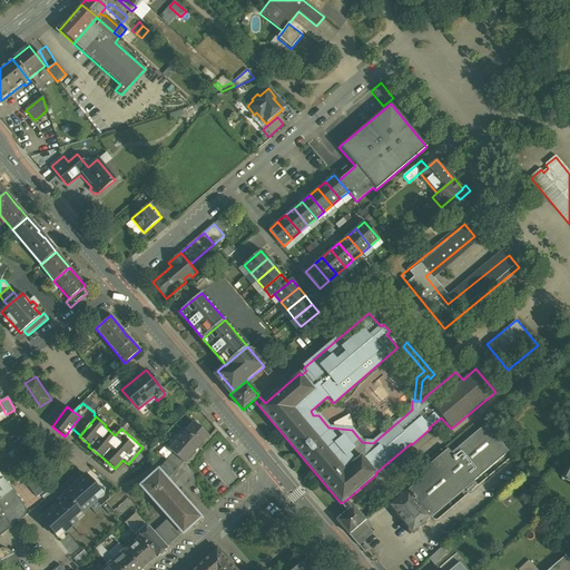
[(208,436),(194,423),(169,450),(173,453),(183,462),(184,463),(208,436)]
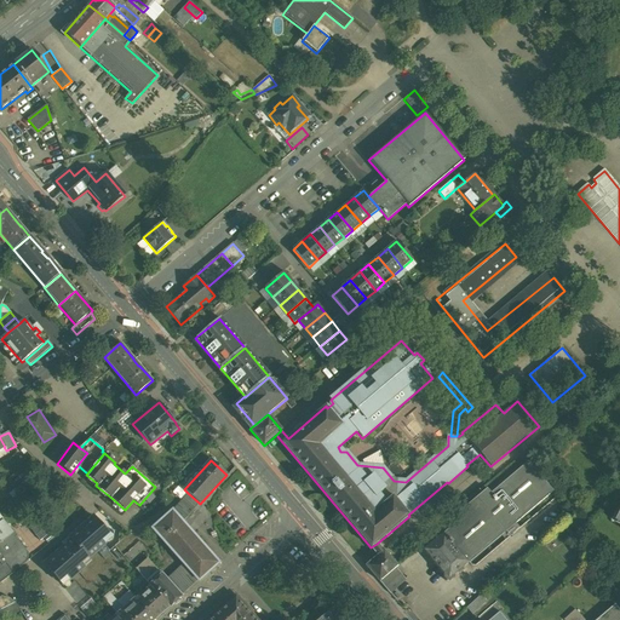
[(461,518),(423,551),(443,574),(443,578),(446,581),(449,581),(453,579),(454,575),(509,529),(514,535),(526,526),(520,518),(552,492),(528,461),(491,494),(487,489),(458,514),(461,518)]
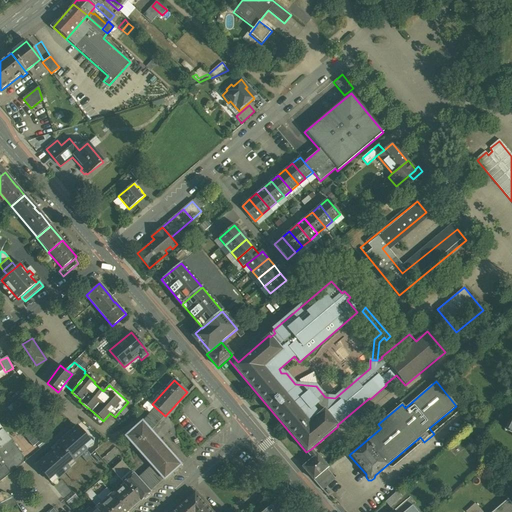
[(155,407),(146,418),(155,427),(160,420),(160,421),(164,415),(155,407)]
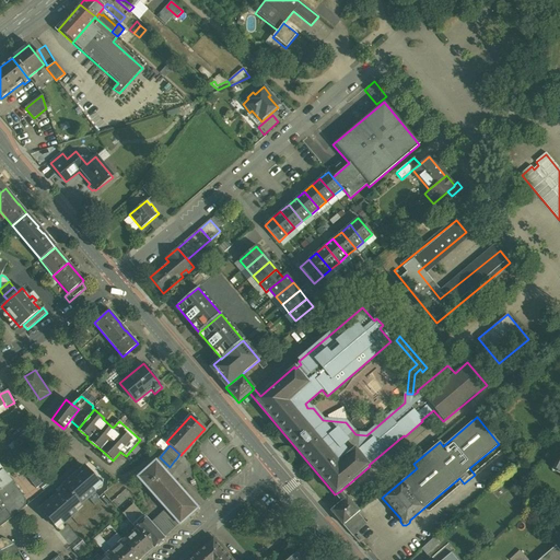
[(164,473),(155,462),(138,478),(166,510),(179,524),(197,509),(164,473)]
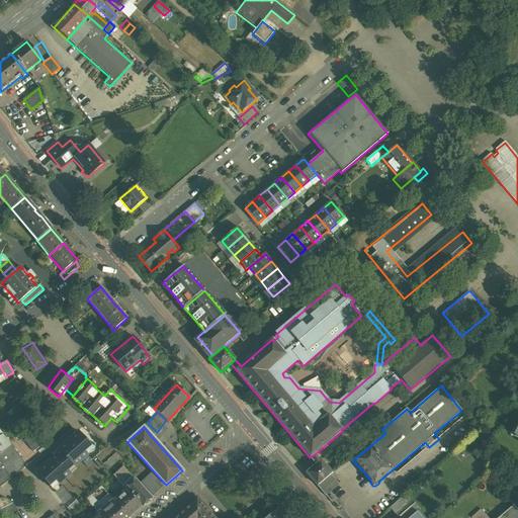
[(58,449),(60,451),(37,471),(50,486),(55,482),(58,485),(71,473),(68,469),(72,466),(74,467),(94,450),(78,432),(58,449)]
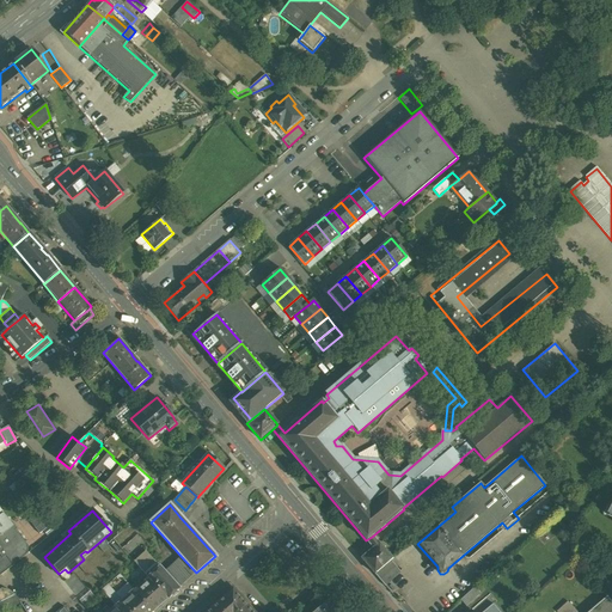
[(4,514),(0,515),(0,530),(11,522),(4,514)]
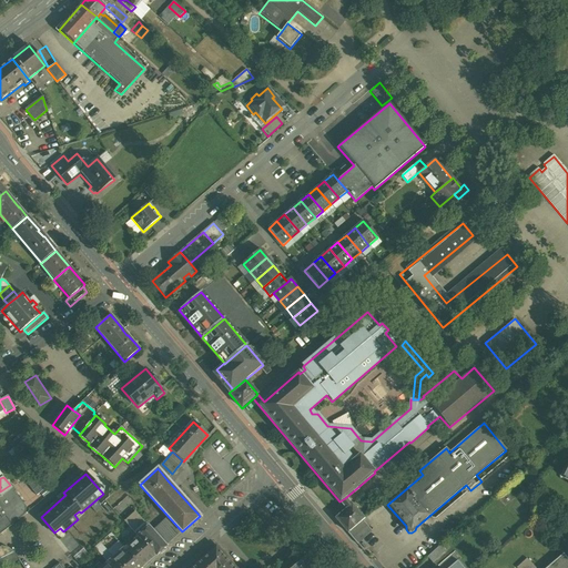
[(47,488),(38,477),(28,486),(37,496),(47,488)]
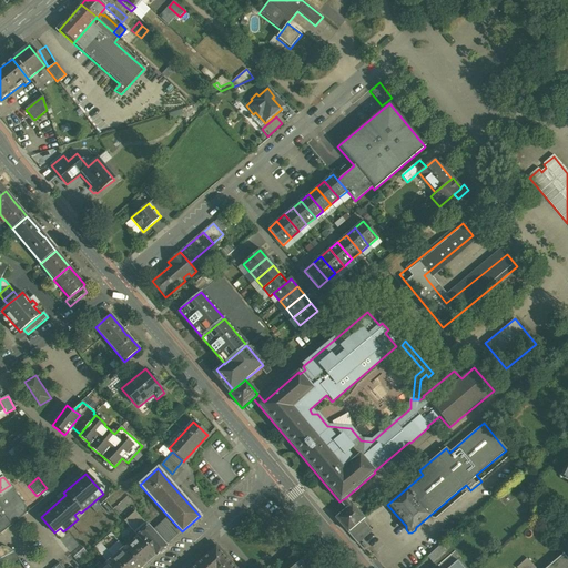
[(10,485),(0,492),(0,496),(9,490),(12,488),(10,485)]
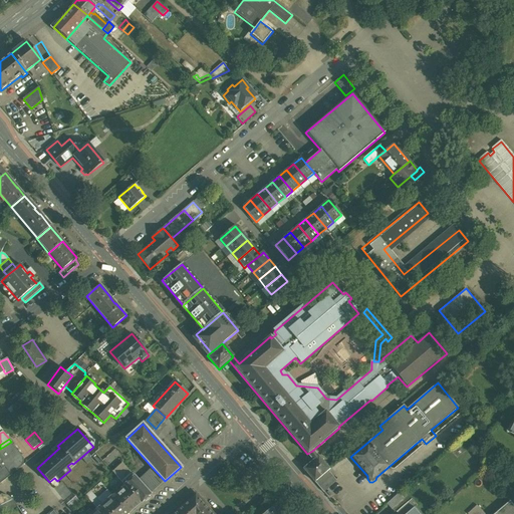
[(23,459),(12,446),(11,447),(8,444),(0,449),(0,467),(1,469),(4,467),(11,475),(23,465),(23,459)]
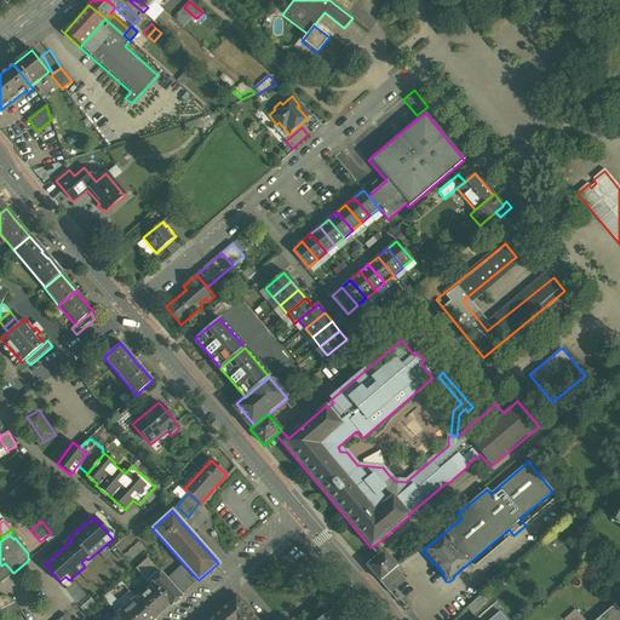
[(371,547),(378,556),(384,551),(377,544),(371,547)]
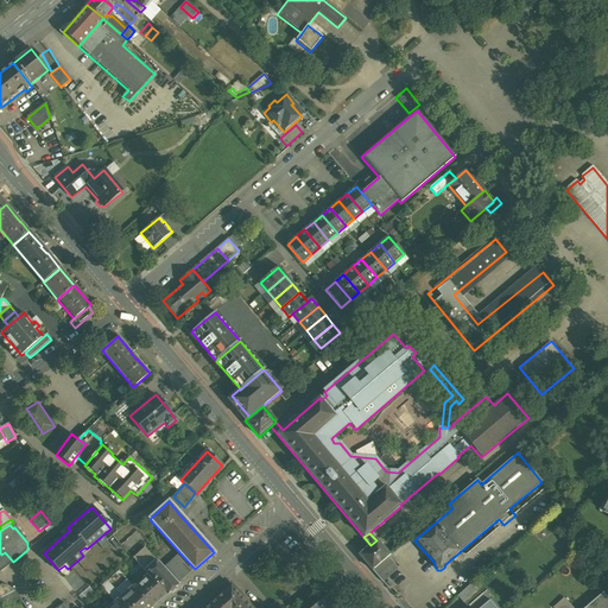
[(390,556),(377,540),(371,545),(359,555),(372,570),(387,557),(390,556)]
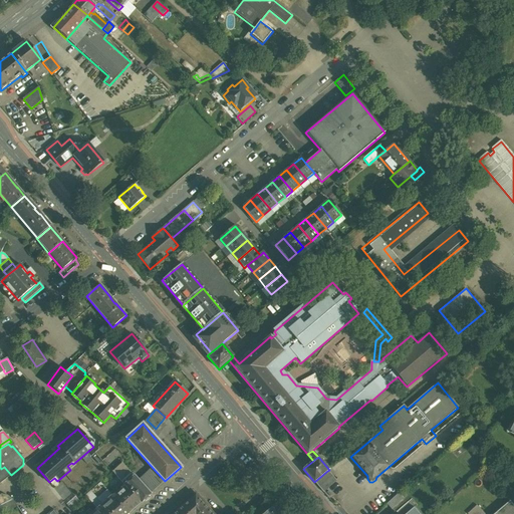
[(121,463),(111,472),(123,485),(134,476),(121,463)]
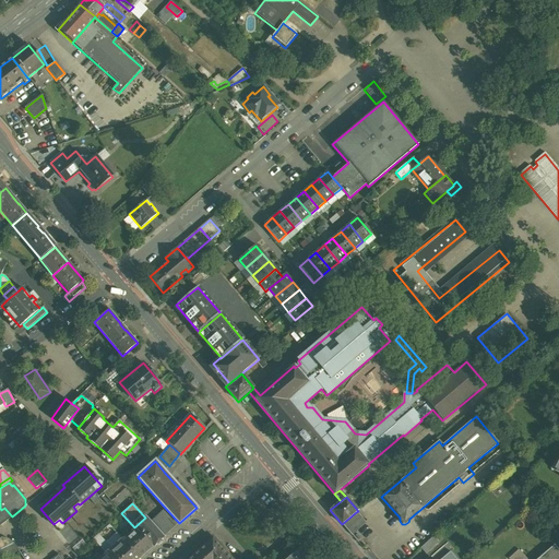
[(0,526),(12,516),(4,508),(1,510),(0,511),(0,526)]
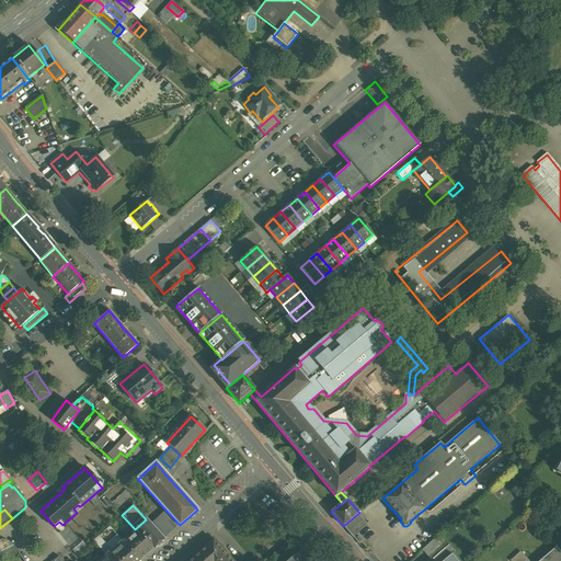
[(167,511),(151,525),(163,539),(180,525),(167,511)]
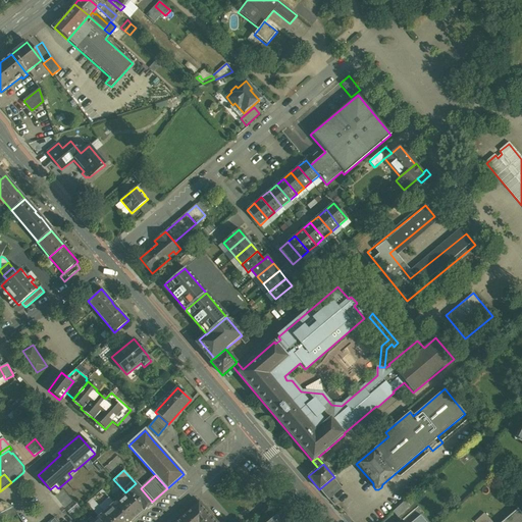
[(319,489),(328,500),(342,488),(332,478),(319,489)]
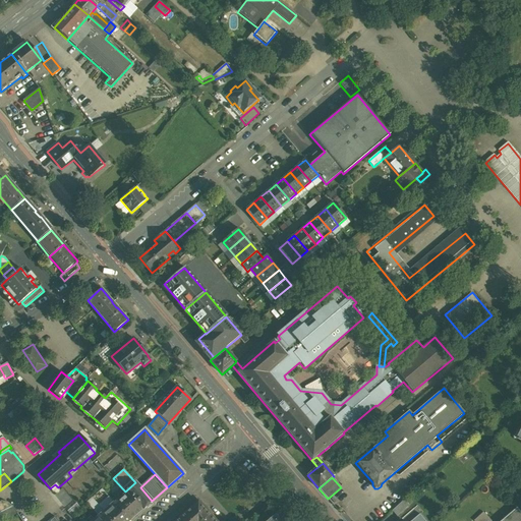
[(135,482),(125,491),(126,493),(142,510),(142,511),(153,501),(152,501),(140,487),(135,482)]
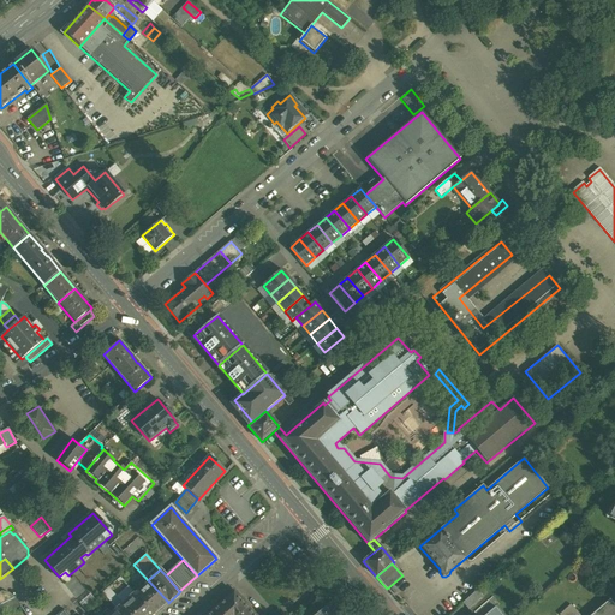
[(168,602),(149,581),(135,593),(154,614),(168,602)]
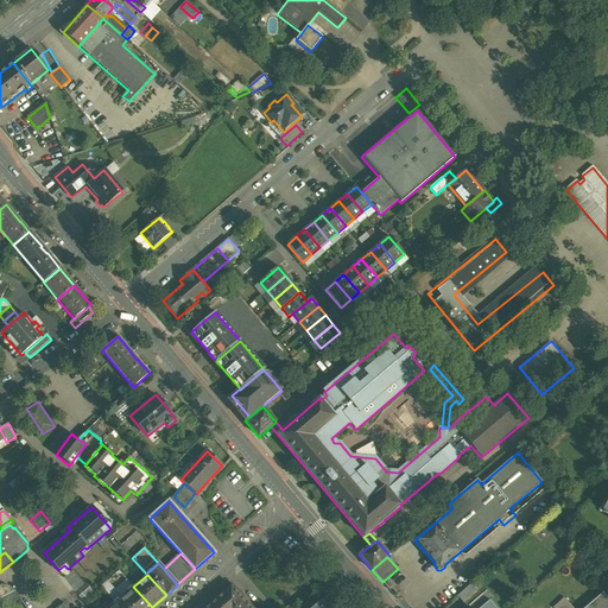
[(472,583),(457,596),(463,602),(476,589),(472,583)]
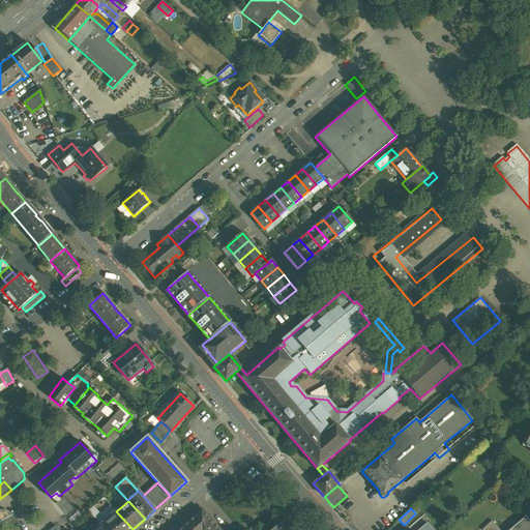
[(1,509),(0,509),(0,522),(13,516),(8,511),(1,509)]
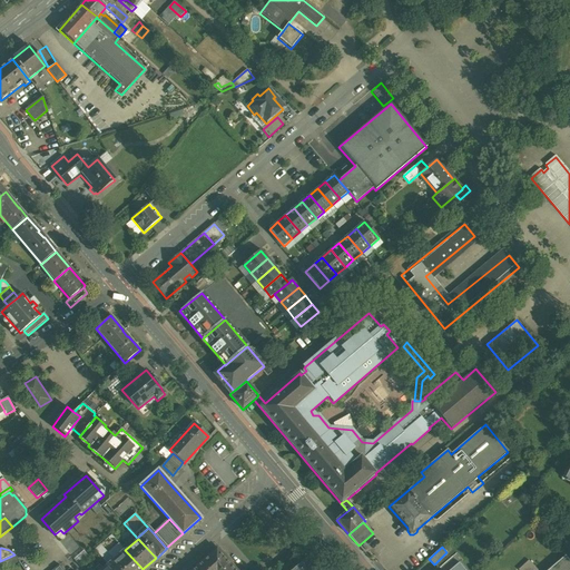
[(208,556),(220,569),(235,569),(216,548),(208,556)]
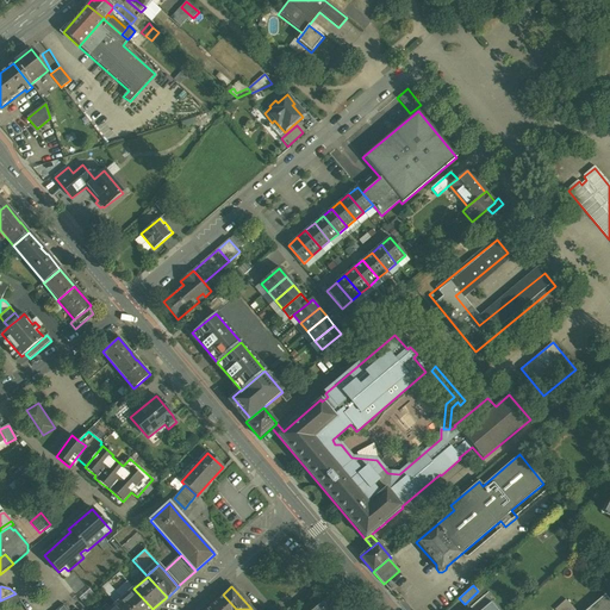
[(134,589),(122,599),(124,602),(118,608),(119,609),(151,609),(153,609),(134,589)]
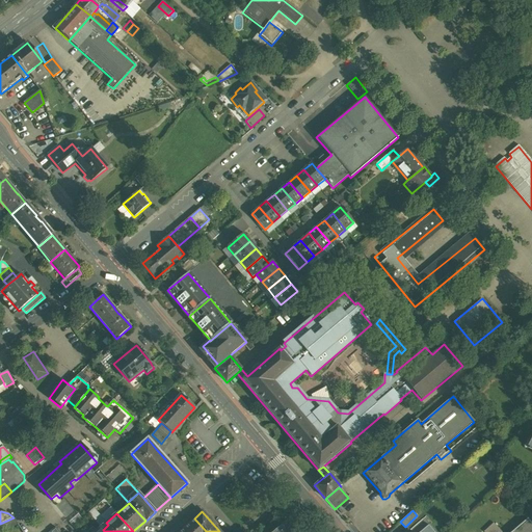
[(0,531),(17,524),(14,517),(0,524),(0,531)]
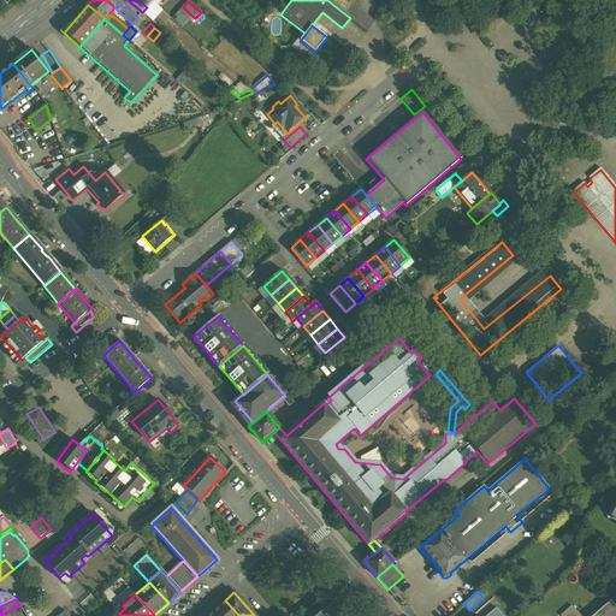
[(238,615),(225,600),(207,615),(238,615)]
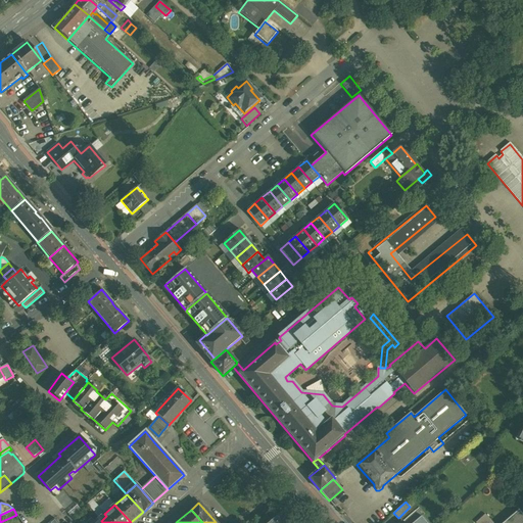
[(522,522),(522,513),(520,510),(504,522),(522,522)]
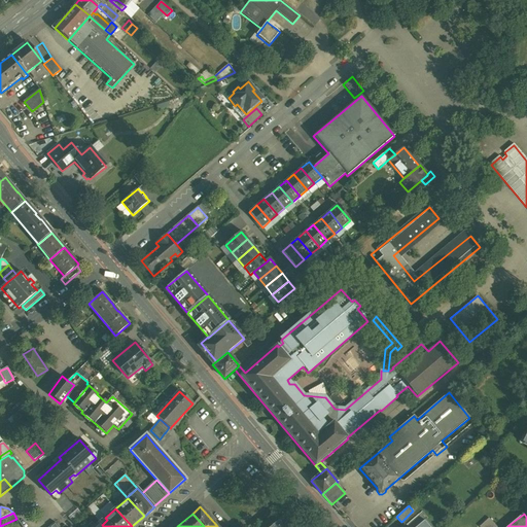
[(290,526),(282,518),(271,526),(290,526)]
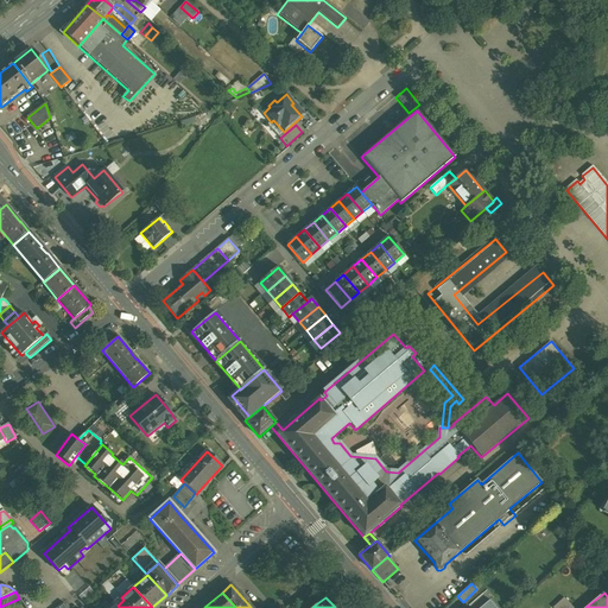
[(564,597),(553,607),(574,607),(564,597)]
